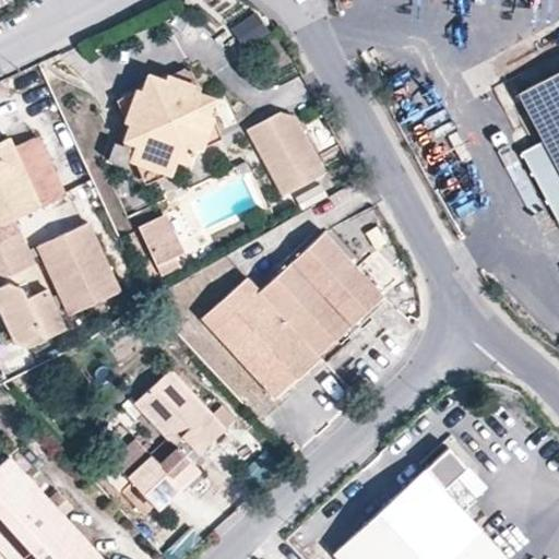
[(12,0),(0,0),(0,11),(14,8),(12,0)]
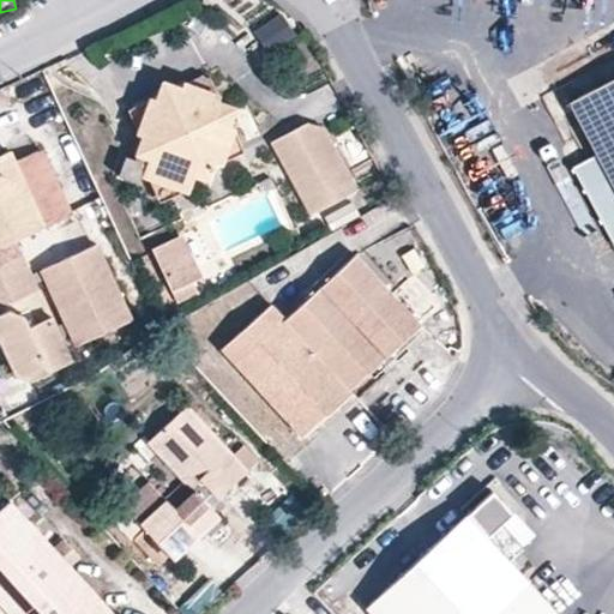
[(156,98),(128,112),(143,137),(133,160),(126,158),(121,176),(136,182),(139,178),(149,181),(160,204),(182,193),(188,196),(194,174),(212,180),(217,167),(244,152),(232,127),(239,107),(222,102),(221,91),(206,76),(181,88),(162,82),(156,98)]
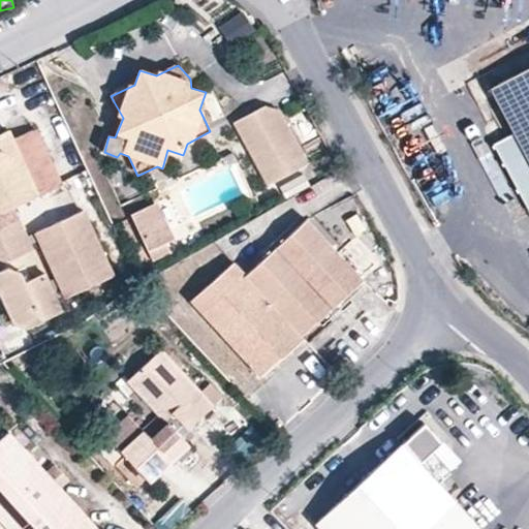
[(528,66),(491,88),(515,131),(494,143),(528,207),(528,66)]
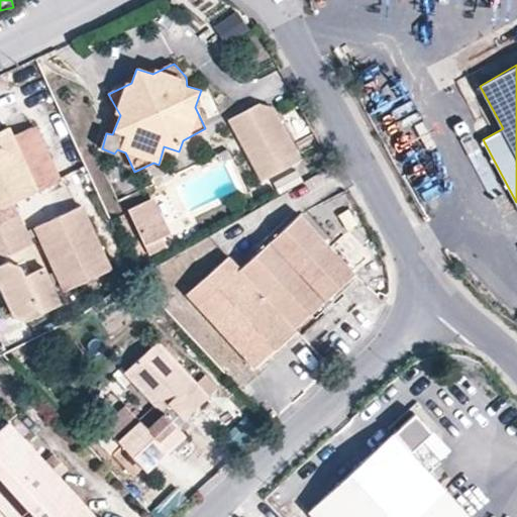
[(260,104),(226,121),(261,184),(302,161),(274,108),(260,104)]
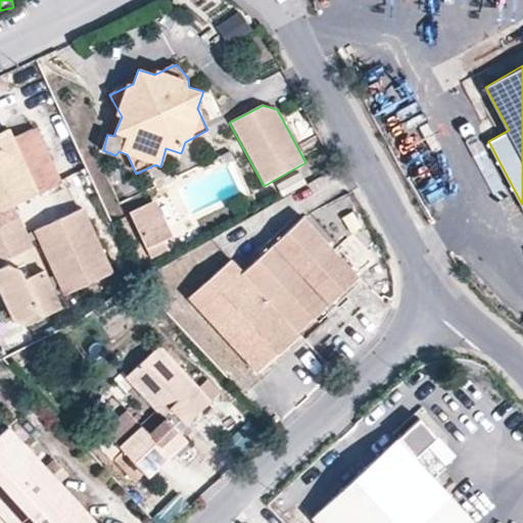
[(9,130),(0,134),(0,258),(32,244),(14,206),(62,185),(39,133),(32,130),(13,139),(9,130)]
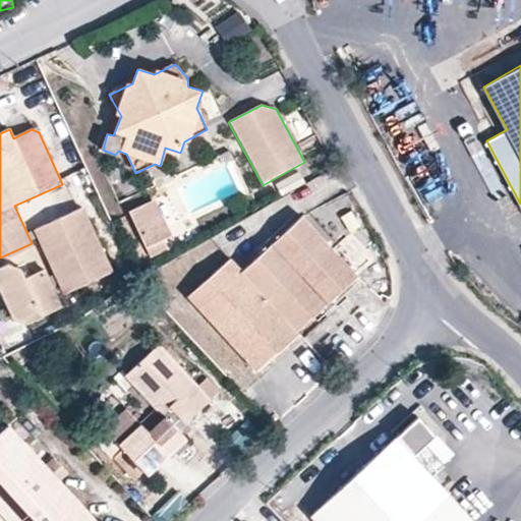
[(132,209),(145,234),(166,224),(155,199),(132,209)]
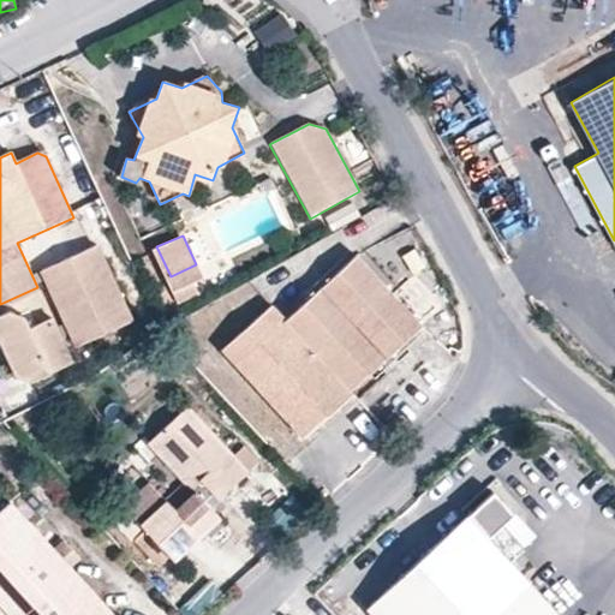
[(97,248),(45,272),(78,344),(130,321),(97,248)]
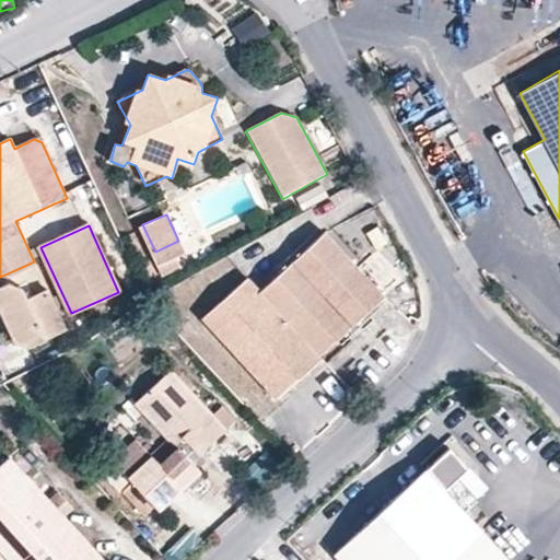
[(244,279),(203,318),(277,399),(322,360),(317,356),(382,296),(323,231),(258,293),(244,279)]
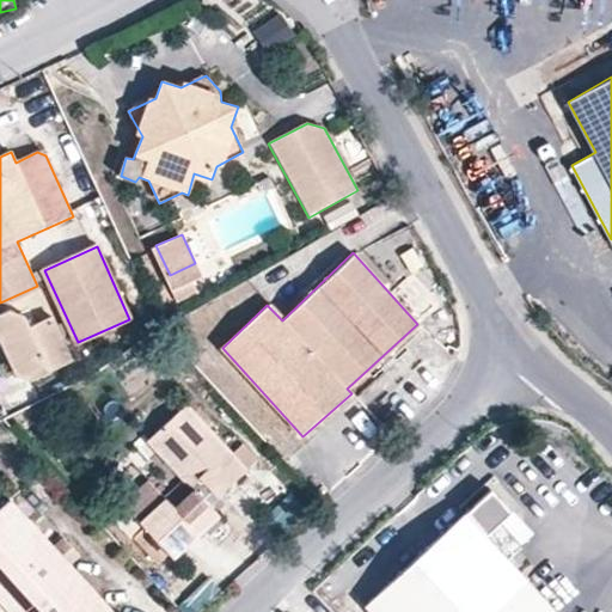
[(195,263),(170,275),(176,287),(201,276),(195,263)]
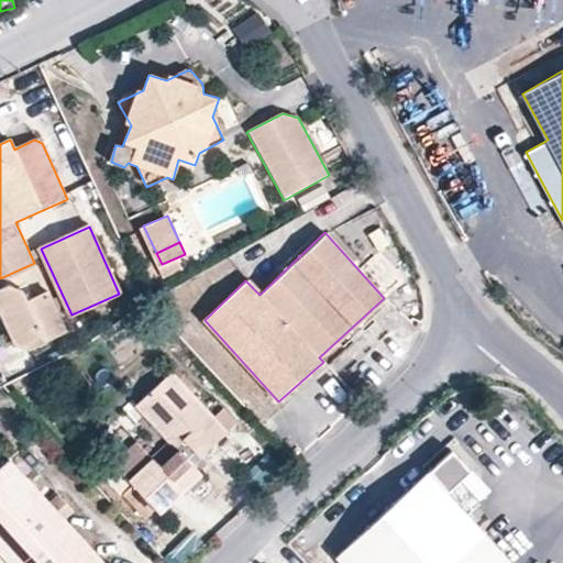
[(7,285),(0,288),(0,315),(13,344),(29,349),(63,332),(45,294),(26,302),(20,290),(7,285)]
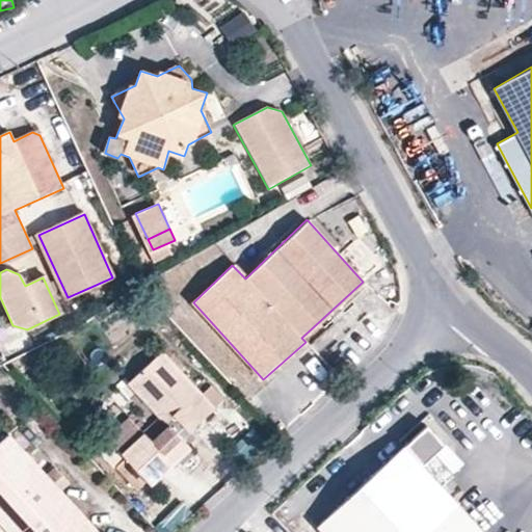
[(163,353),(130,383),(167,423),(152,436),(148,431),(147,432),(132,416),(109,436),(125,452),(124,452),(153,484),(191,448),(179,434),(190,424),(194,428),(214,410),(163,353)]
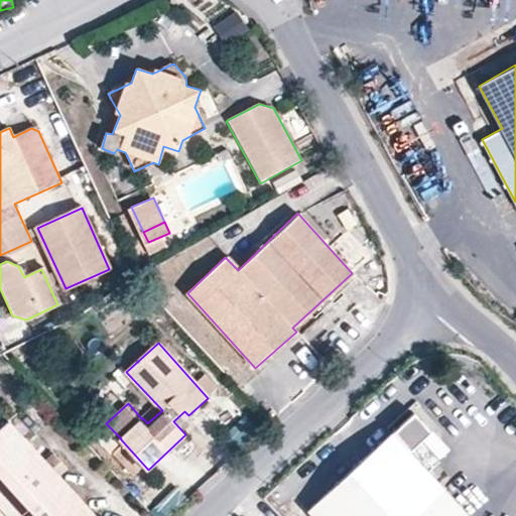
[(92,515),(6,422),(0,428),(0,506),(9,515),(92,515)]
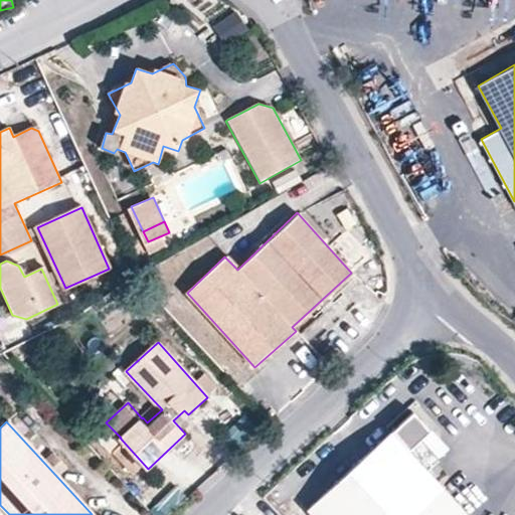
[(471,514),(428,468),(410,449),(394,431),(309,509),(314,514),(471,514)]
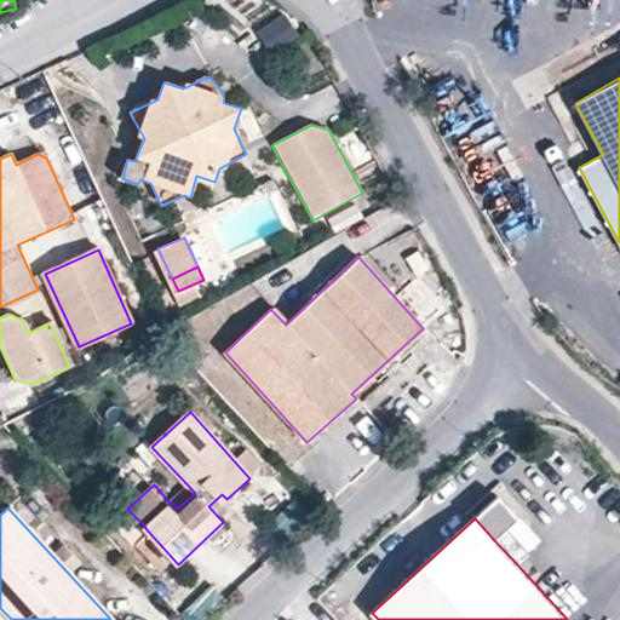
[(509,528),(494,540),(516,563),(529,551),(509,528)]
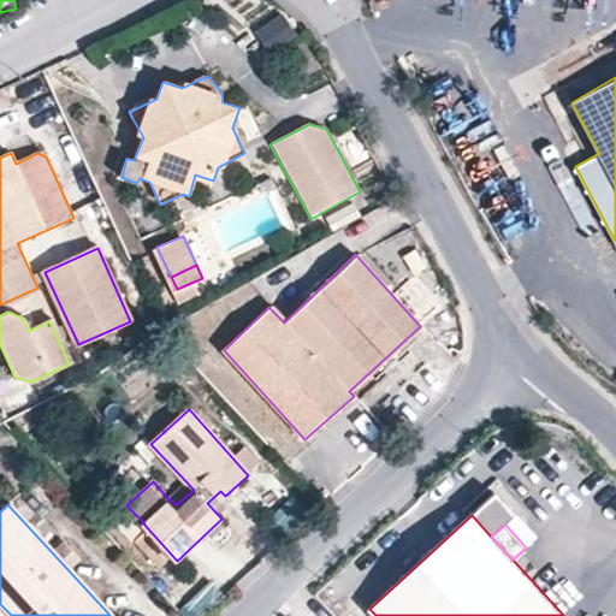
[(183,615),(201,615),(224,596),(212,584),(181,612),(183,615)]
